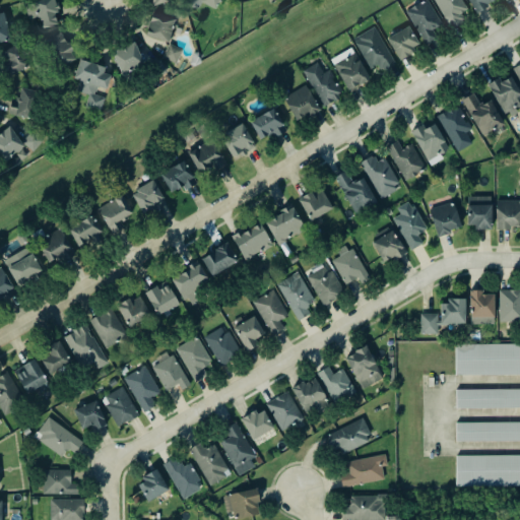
[(52,0),(34,0),(30,1),(31,2),(23,5),(27,18),(36,16),(36,17),(38,16),(41,27),(56,22),(53,12),(56,11),(55,9),(58,8),(56,4),(54,5),(52,0)]
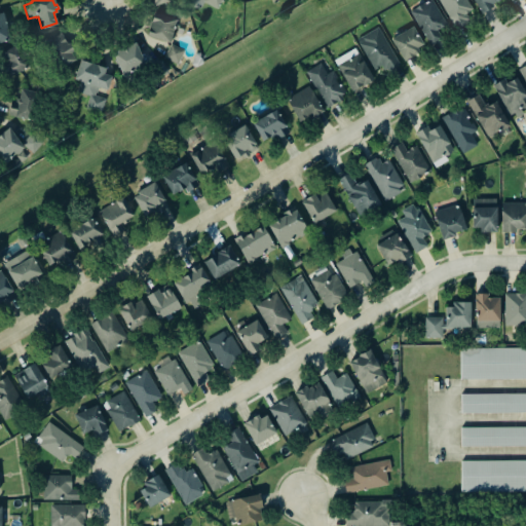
[(198,0),(219,9),(223,0),(198,0)]
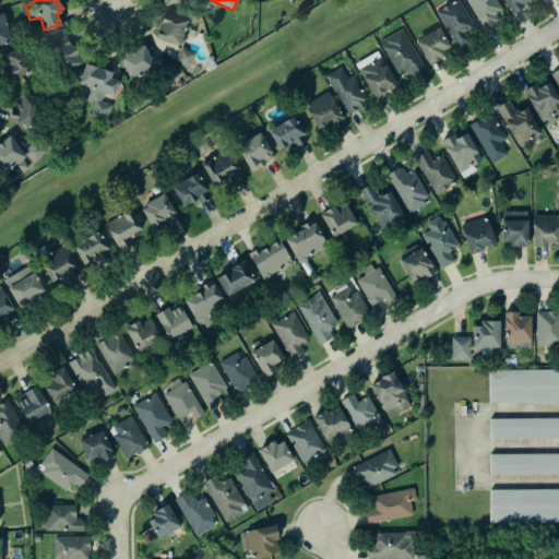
[(455,0),(437,12),(458,48),(468,42),(464,34),(475,27),(459,0),(455,0)]
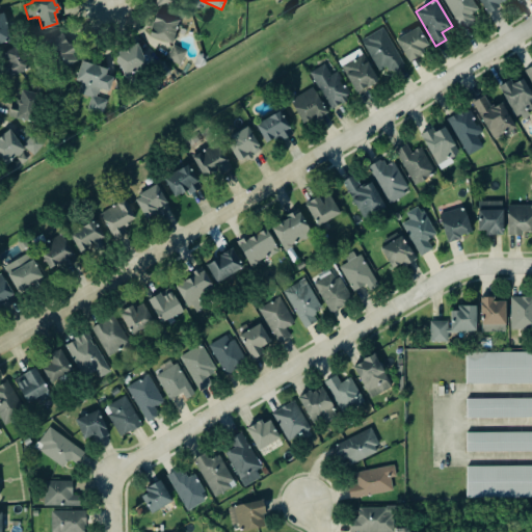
[(444,0),(461,31),(477,23),(472,14),(478,10),(472,0),(444,0)]
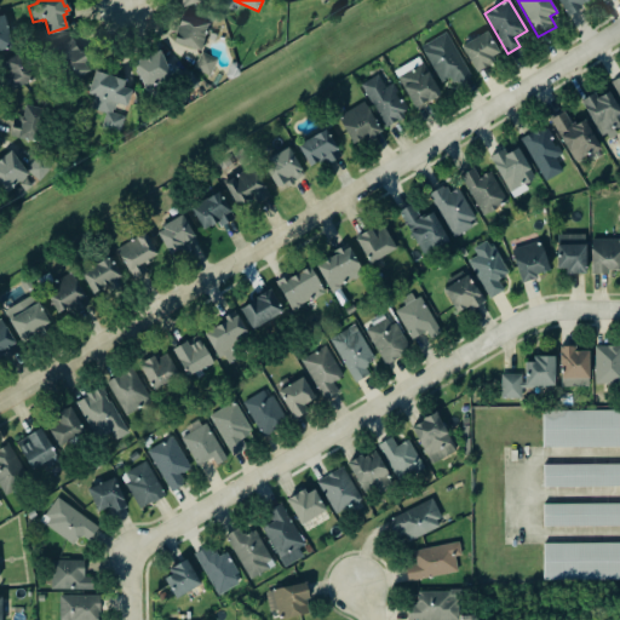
[(583,0),(577,4),(579,9),(566,16),(556,0),(583,0)]
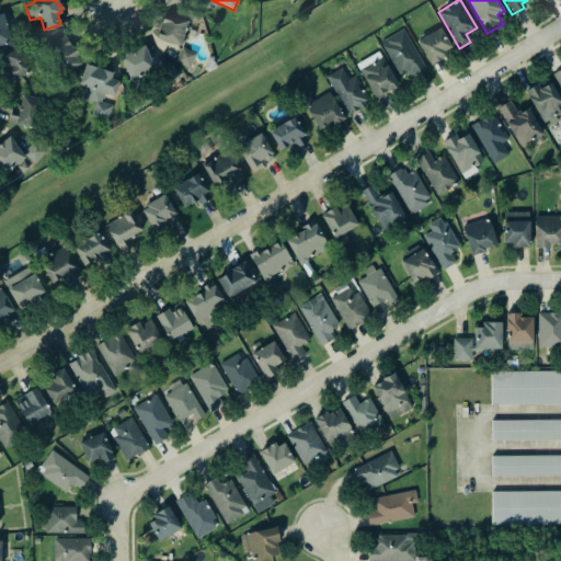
[(190,21),(165,12),(157,37),(181,46),(190,21)]
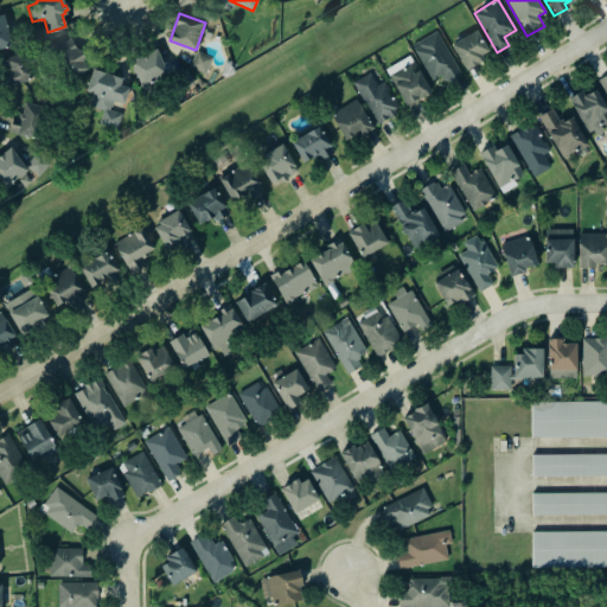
[(0,48),(11,46),(6,16),(0,16),(0,48)]
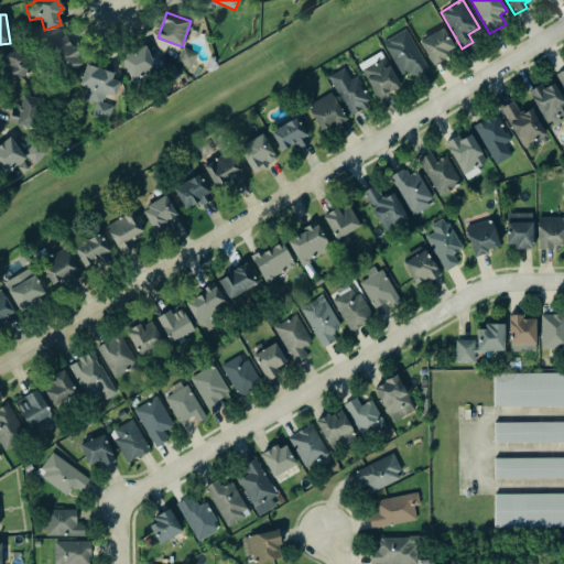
[(441,28),(419,42),(432,65),(448,55),(445,51),(453,47),(441,28)]
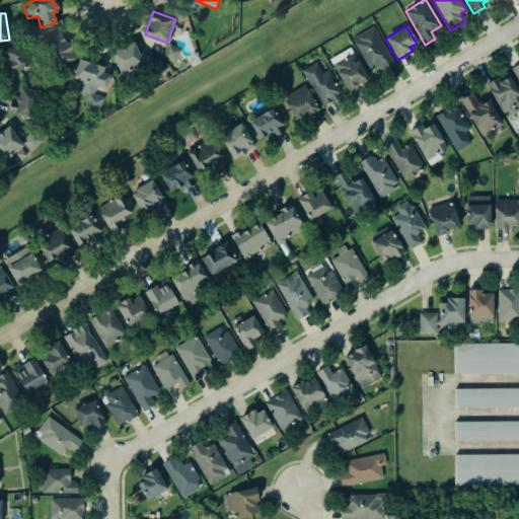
[(372,26),(351,39),(368,68),(375,64),(377,69),(380,67),(382,69),(393,63),(372,26)]
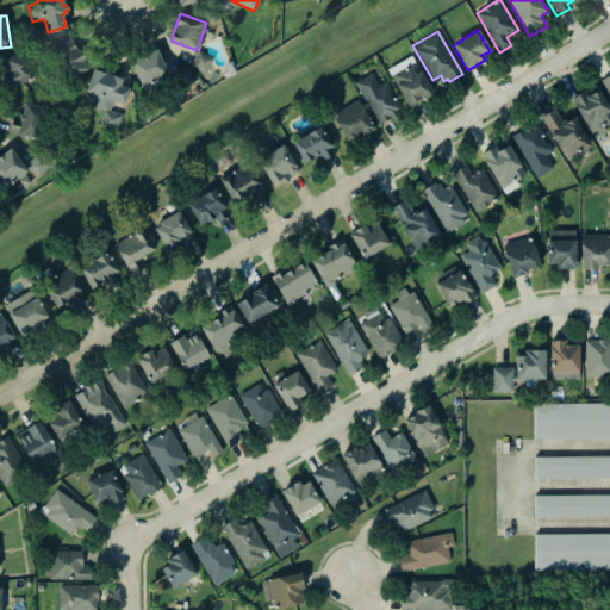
[(49,48),(66,79),(86,69),(81,61),(85,58),(79,49),(76,50),(69,37),(49,48)]
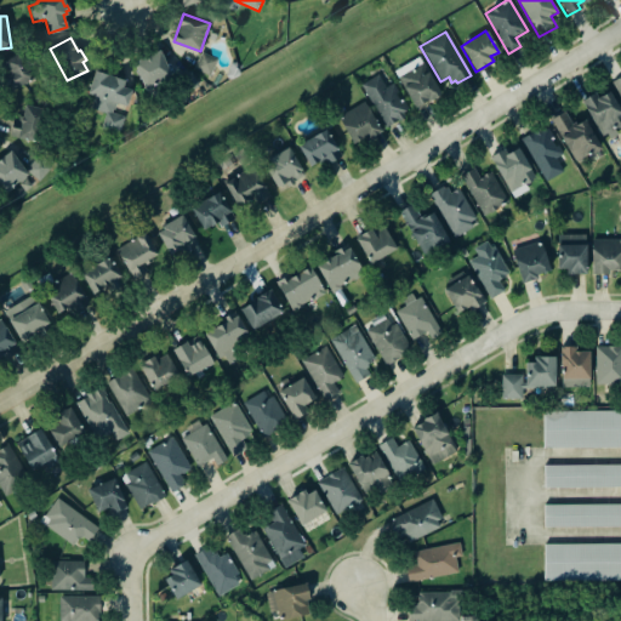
[(132,61),(144,89),(171,78),(160,50),(132,61)]
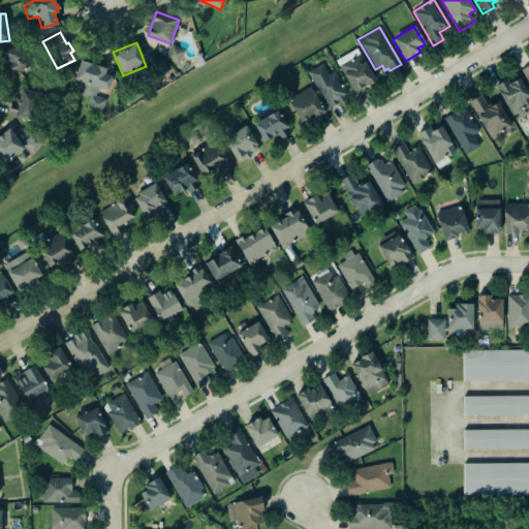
[(164,59),(179,65),(186,51),(172,43),(164,59)]
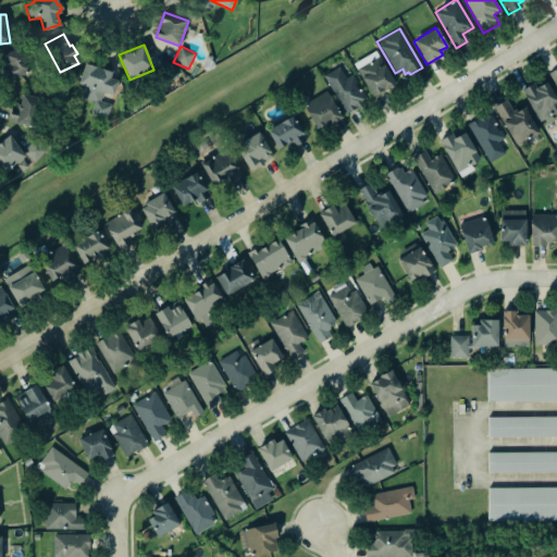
[(29,54),(4,51),(0,77),(25,82),(29,54)]
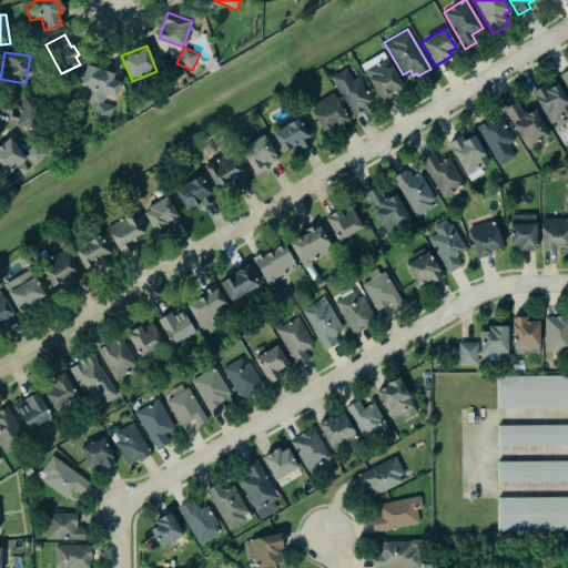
[(404,87),(385,52),(361,64),(381,100),(404,87)]
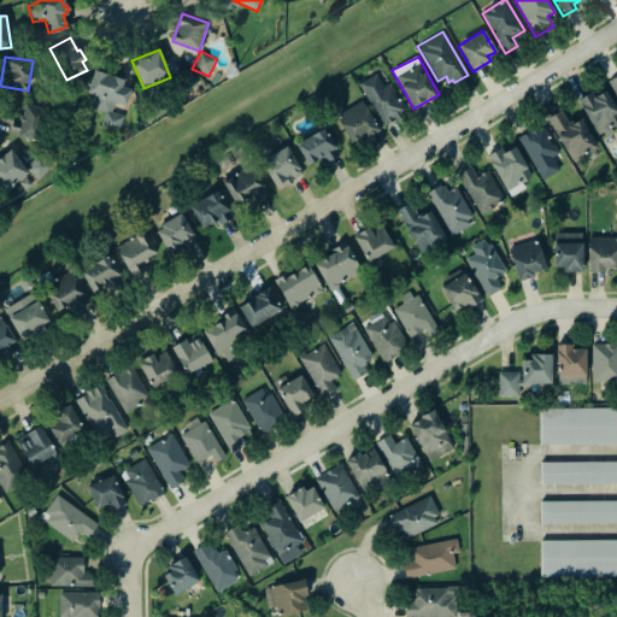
[(93,69),(122,78),(119,86),(129,89),(124,106),(115,103),(112,107),(111,107),(110,111),(122,115),(117,131),(99,125),(104,111),(88,106),(93,94),(86,92),(93,69)]
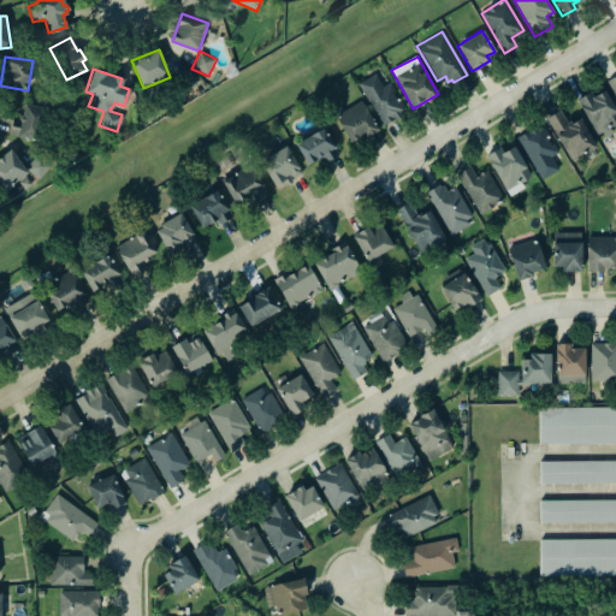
[(356,83),(374,73),(381,86),(389,81),(404,107),(397,111),(400,116),(394,119),(394,118),(381,125),(356,83)]
